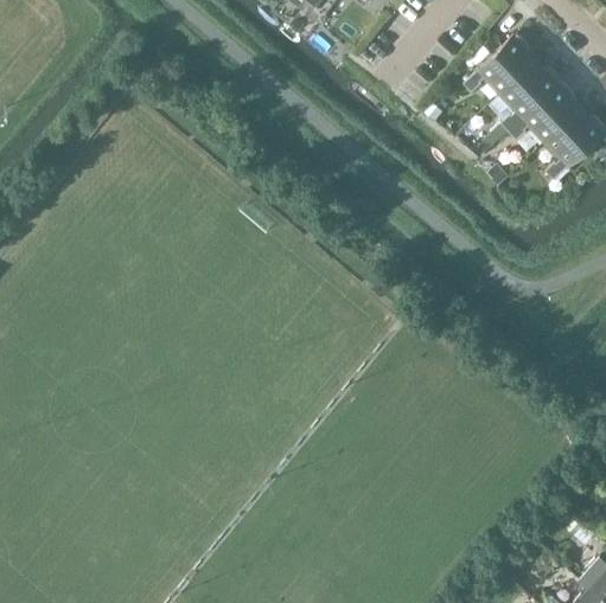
[(499,96),(536,62),(527,52),(529,50),(530,51),(531,50),(517,34),(516,36),(516,37),(515,39),(512,38),(477,71),(463,84),(471,94),(480,84),(479,83),(484,78),(499,96)]
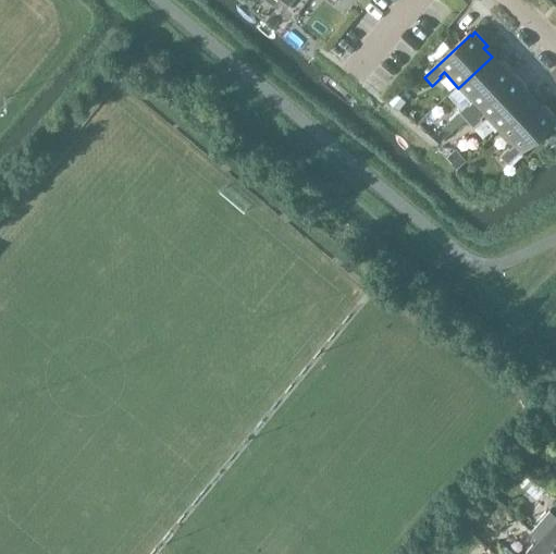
[(466,122),(515,76),(503,62),(502,63),(499,65),(492,57),(458,88),(473,103),(469,108),(468,106),(459,114),(466,122)]
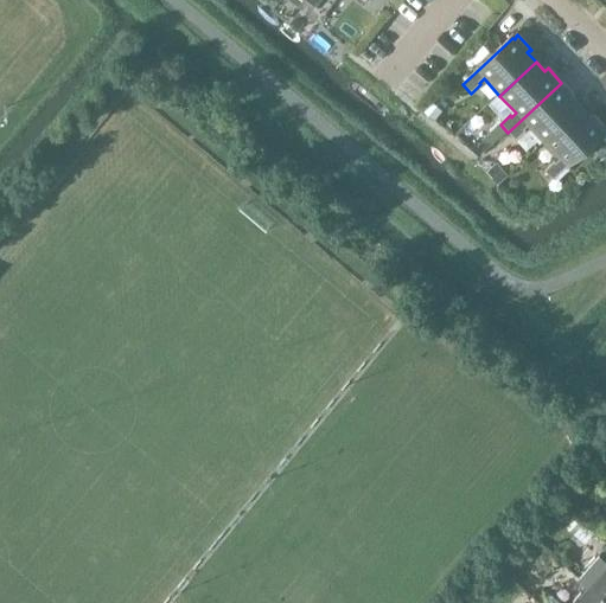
[(544,143),(580,109),(572,100),(574,97),(574,98),(575,97),(561,83),(508,133),(516,141),(525,132),(524,130),(529,127),(544,143)]
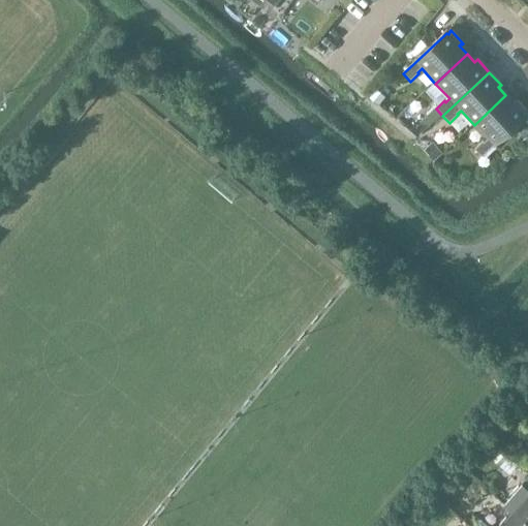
[(514,104),(505,95),(474,125),(489,140),(485,144),(484,143),(475,150),(482,157),(494,146),(495,147),(526,117),(525,116),(527,114),(527,115),(527,113),(516,100),(516,101),(516,102),(514,104)]
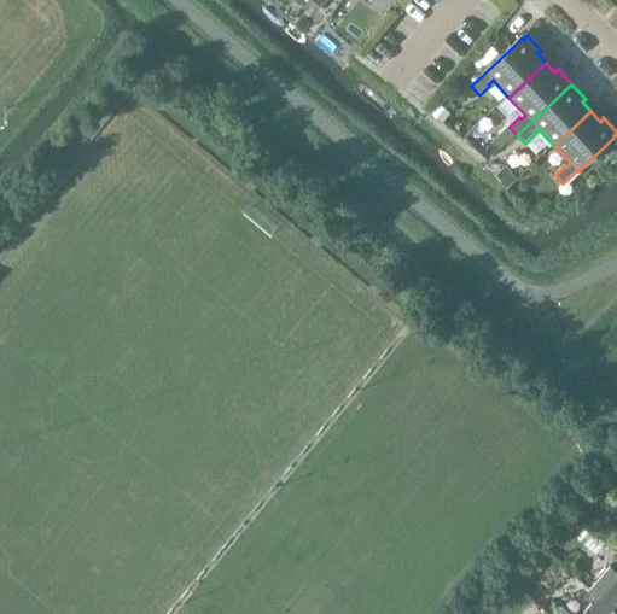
[(616,556),(609,567),(588,590),(598,598),(615,613),(616,613),(616,556)]
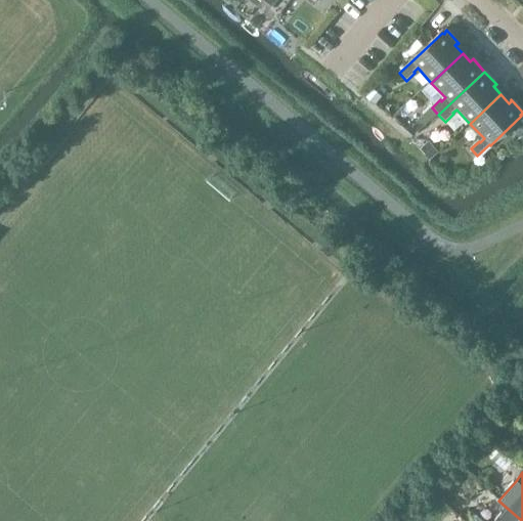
[(521,520),(507,508),(495,520),(481,520),(477,517),(474,520),(521,520)]
